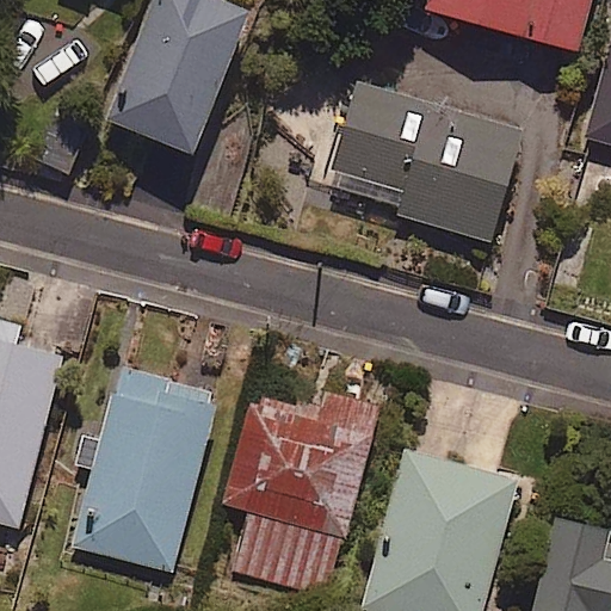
[(246,10),(221,0),(153,0),(106,119),(190,153),(246,10)]
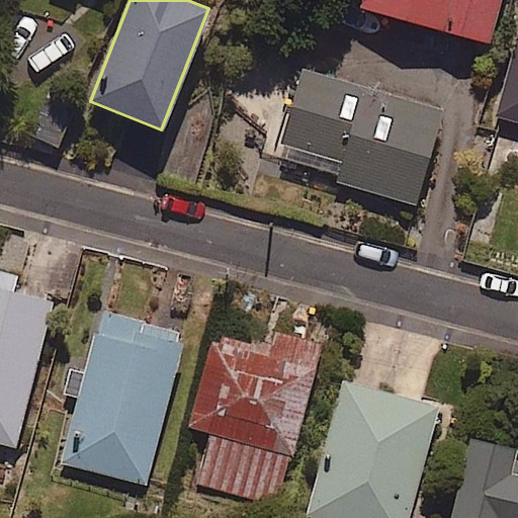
[(497,0),(357,0),(356,3),(484,45),(497,0)]
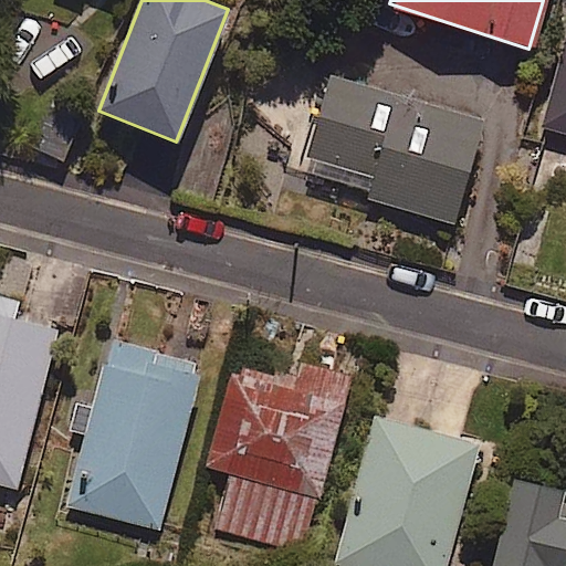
[(565,34),(541,126),(565,133),(565,34)]
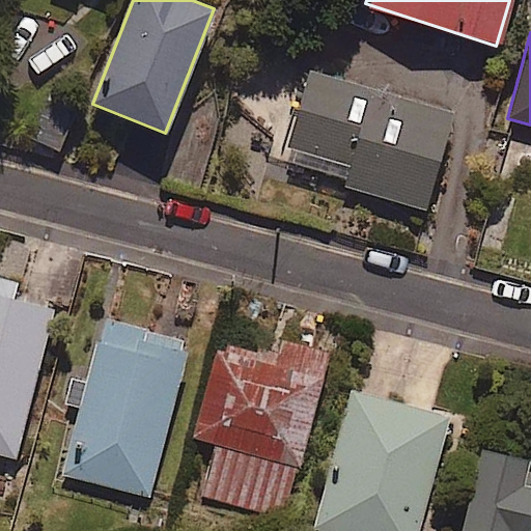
[(453,117),(309,67),(278,158),(421,207),(453,117)]
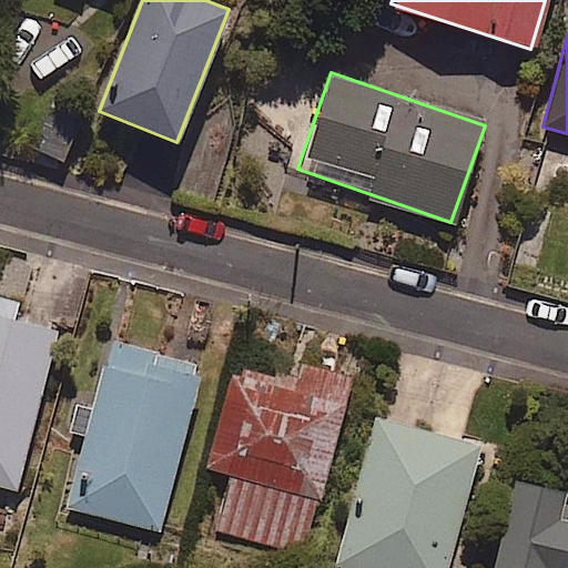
[(79,114),(44,104),(31,151),(66,160),(79,114)]
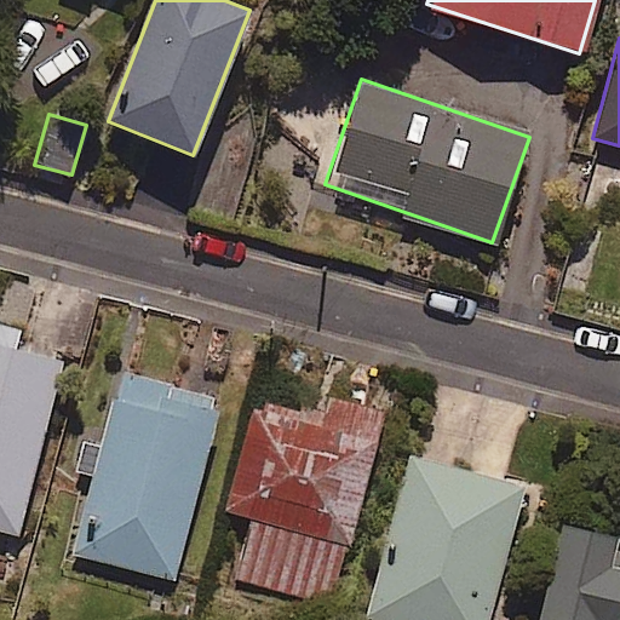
[(21,329),(0,323),(0,529),(16,534),(62,362),(15,349),(21,329)]
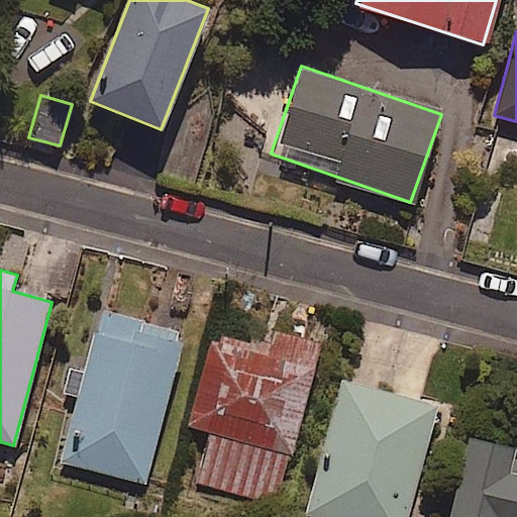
[(65,392),(77,396),(60,461),(144,484),(183,333),(99,312),(84,373),(71,369),(65,392)]
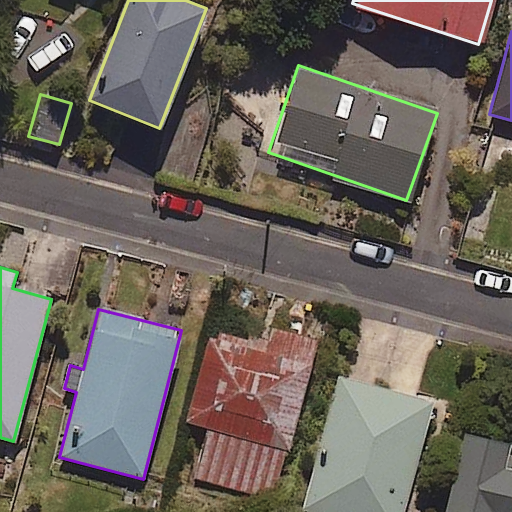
[(266,343),(214,329),(191,417),(209,422),(194,478),(272,499),(315,340),(270,328),(266,343)]
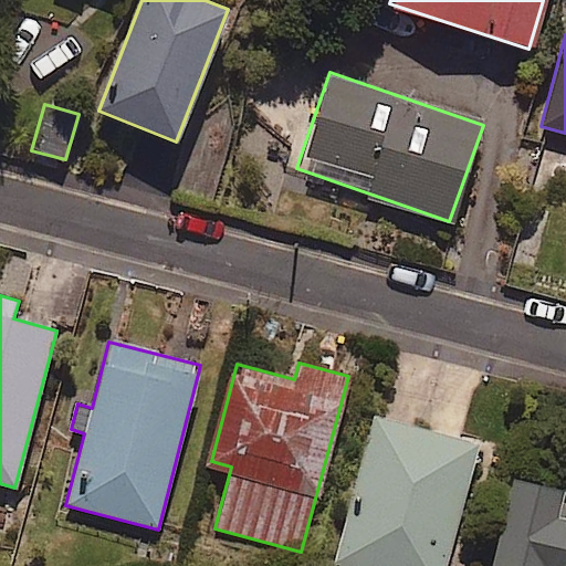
[(444,565),(478,444),(373,417),(334,564),(344,565),(444,565)]
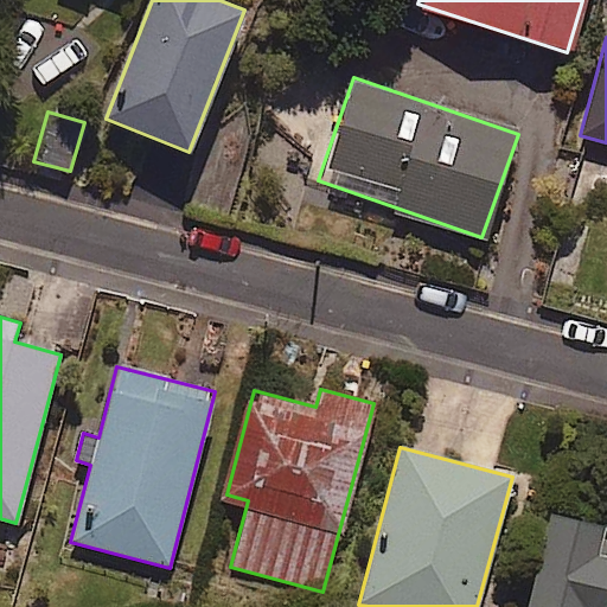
[(606,606),(606,540),(600,538),(602,526),(550,515),(528,606),(606,606)]
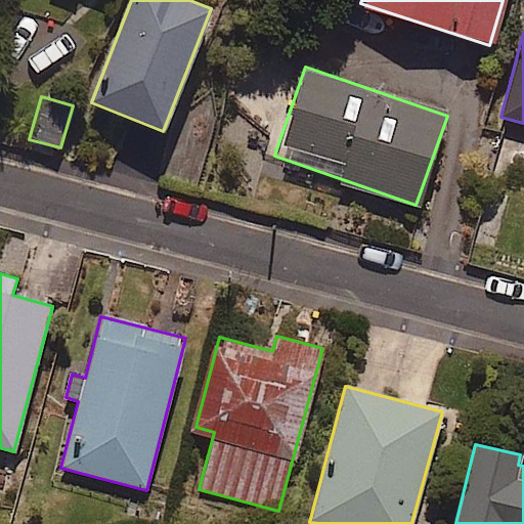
All buildings are outlined.
